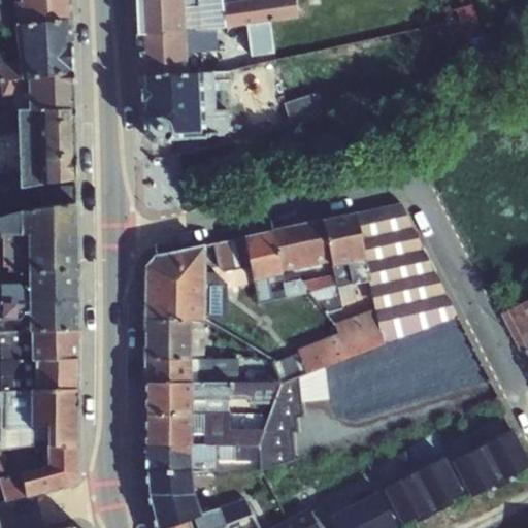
[(20,0),(0,0),(0,27),(17,24),(17,21),(14,1),(20,0)]
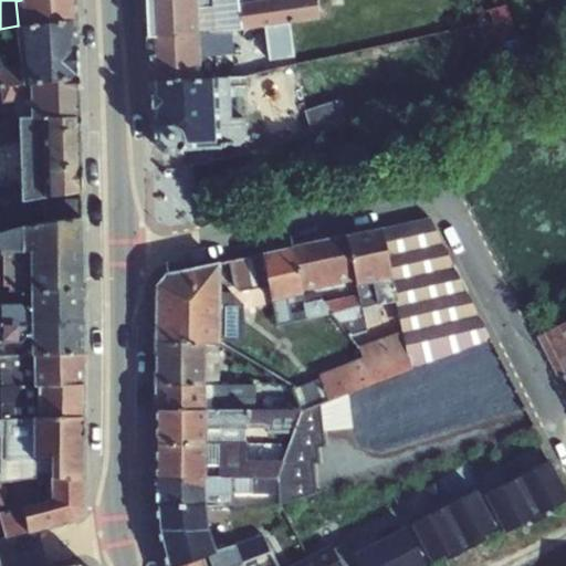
[(18,22),(74,19),(73,0),(21,0),(16,1),(18,22)]
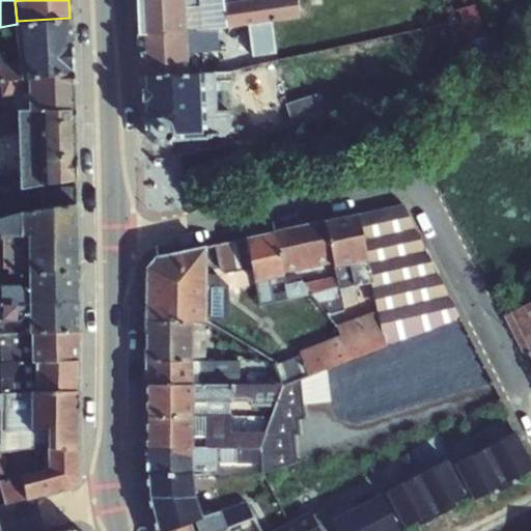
[(135,0),(137,33),(140,74),(144,74),(187,70),(186,47),(185,29),(184,6),(183,0),(135,0)]
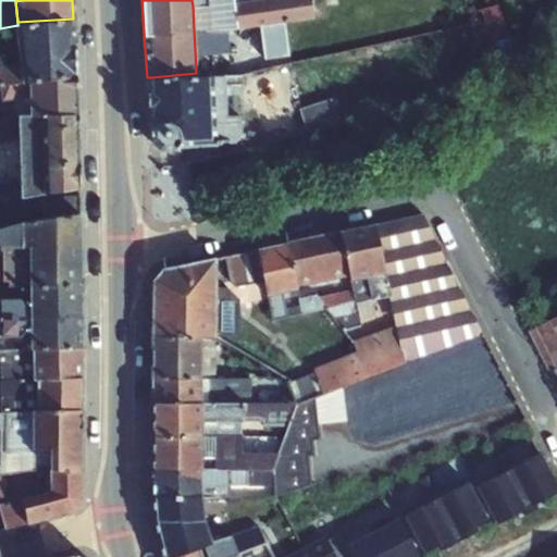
[(209,0),(210,5),(193,7),(194,31),(226,27),(238,26),(236,3),(235,0),(209,0)]
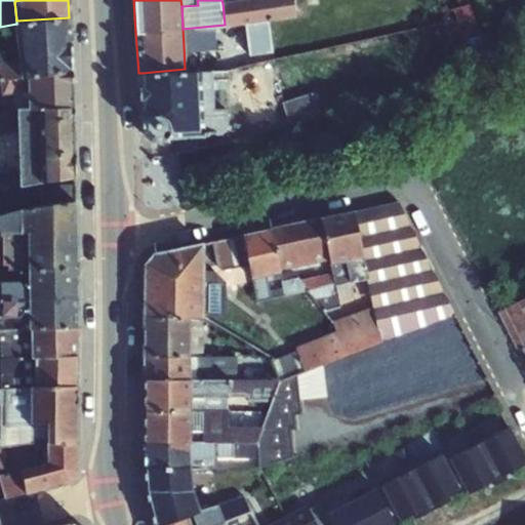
[(271,18),(296,15),(294,2),(293,0),(244,0),(223,3),(225,25),(225,26),(245,23),(271,18)]
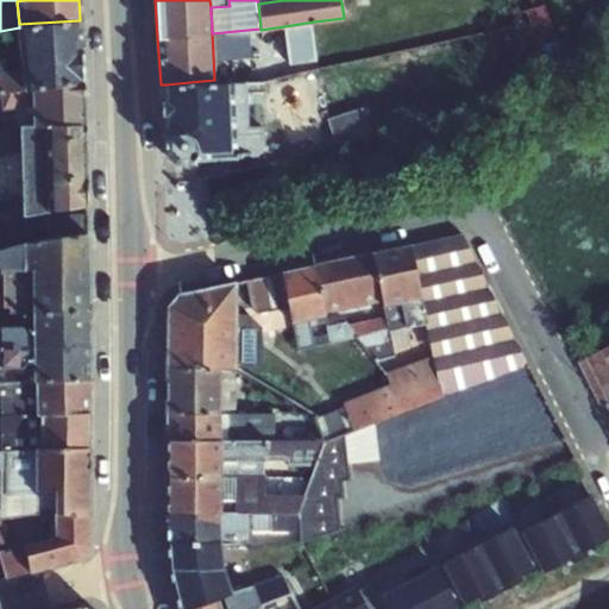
[(341,2),(344,18),(356,17),(353,1),(341,2)]
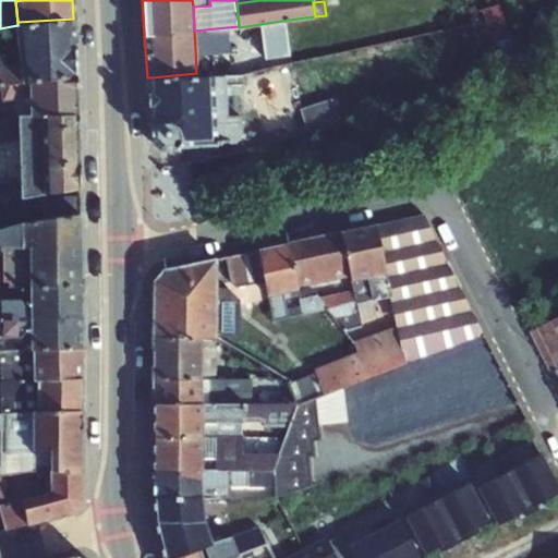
[(31,81),(77,77),(73,19),(17,22),(17,25),(22,63),(24,82),(31,81)]
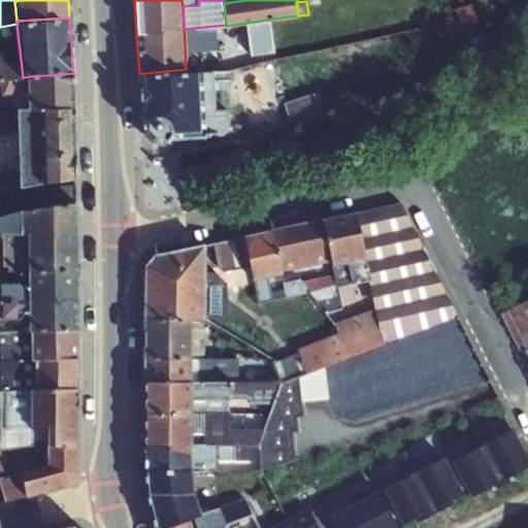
[(246,23),(251,55),(275,52),(272,19),(246,23)]
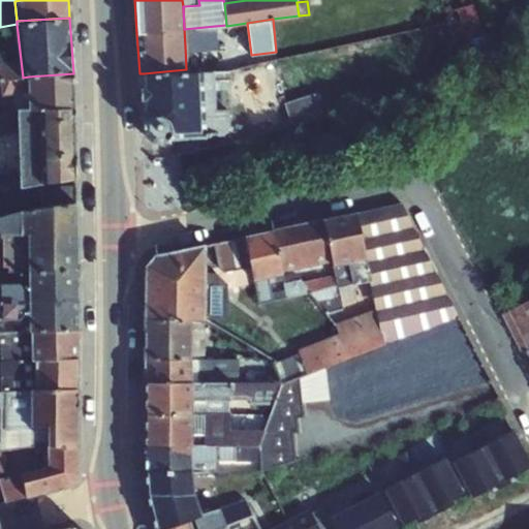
[(215,26),(184,29),(185,47),(201,45),(201,50),(216,48),(215,26)]
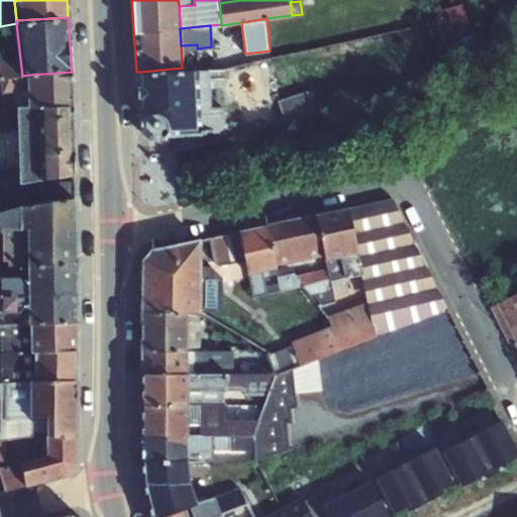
[(197,44),(181,45),(182,68),(197,69),(202,69),(197,48),(197,44)]
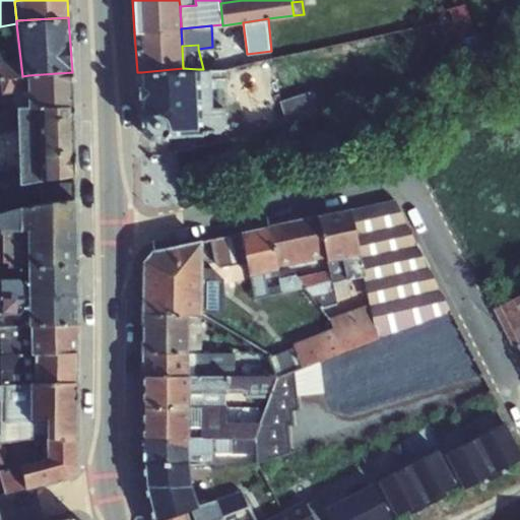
[(0,77),(0,78),(22,76),(20,59),(6,60),(5,52),(0,52),(0,77)]
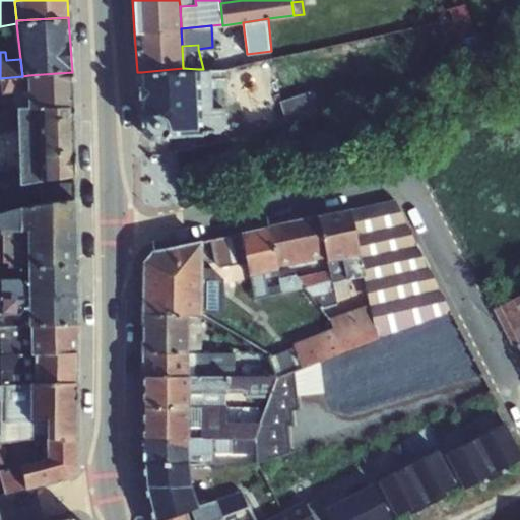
[(198,69),(183,68),(141,72),(143,108),(138,114),(139,131),(148,138),(166,137),(167,135),(202,132),(198,69)]
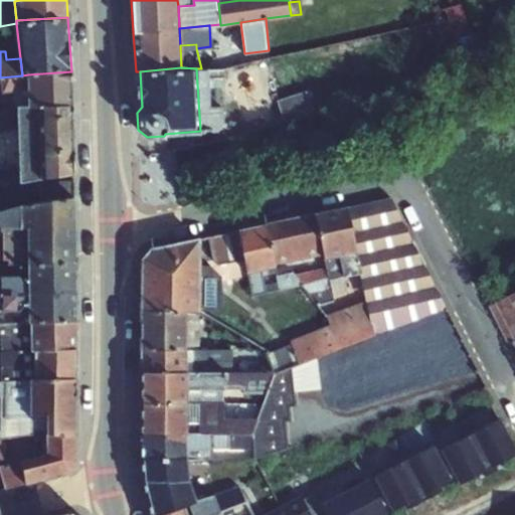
[(201,68),(196,68),(200,131),(216,131),(223,123),(222,106),(209,107),(207,67),(201,68)]
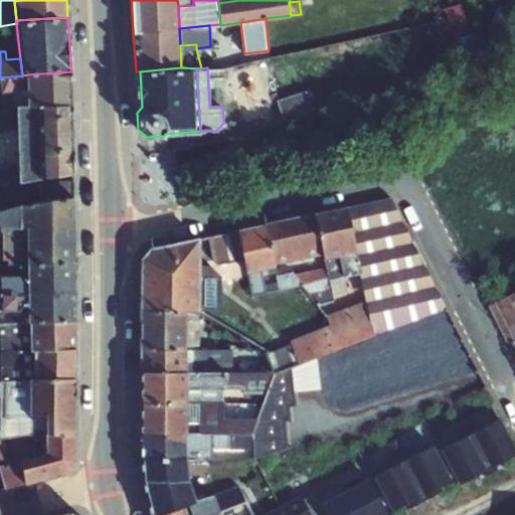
[(38,106),(72,106),(72,80),(71,71),(28,74),(28,88),(29,105),(29,107),(38,106)]
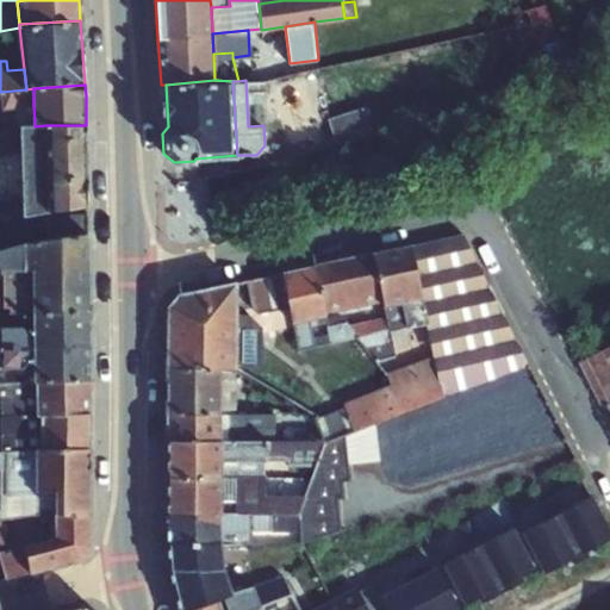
[(33,104),(33,88),(26,89),(0,92),(2,109),(33,104)]
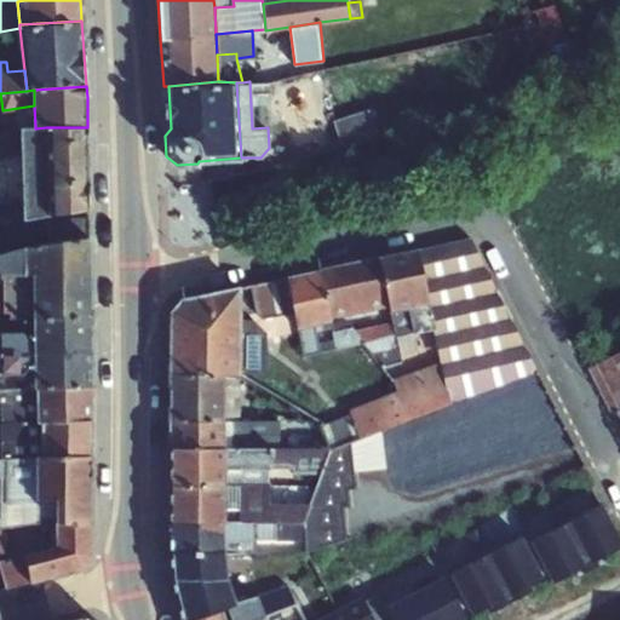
[(334,120),(343,144),(378,133),(369,109),(334,120)]
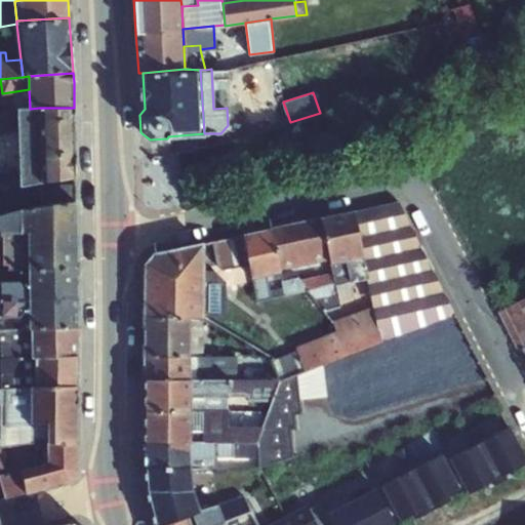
[(21,186),(41,180),(39,108),(30,109),(30,107),(17,107),(0,112),(0,131),(18,128),(21,186)]
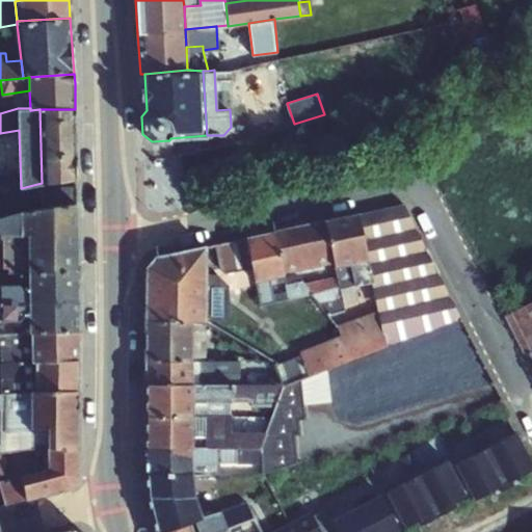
[(42,183),(77,178),(75,109),(40,109),(42,183)]
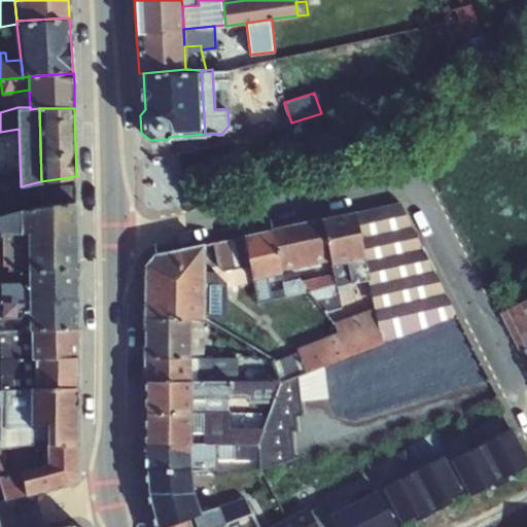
[(39,185),(39,207),(75,203),(74,183),(39,185)]
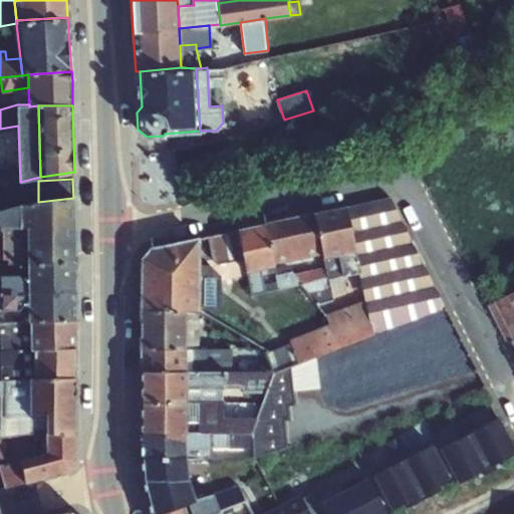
[(363,286),(366,299),(374,333),(445,306),(391,197),(346,206),(355,250),(359,272),(363,286)]
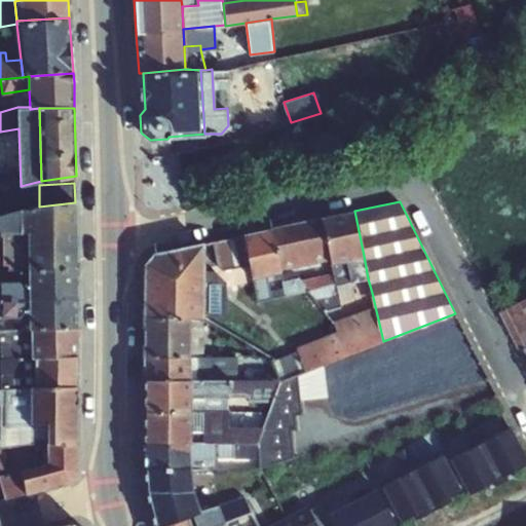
[(30,270),(78,268),(77,202),(75,202),(39,207),(23,209),(24,231),(29,231),(30,268),(30,270)]
